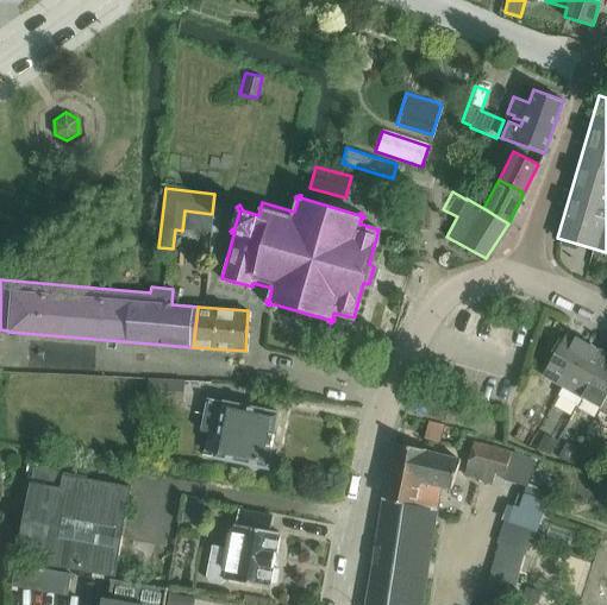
[(562,385),(587,341),(575,335),(574,338),(564,333),(562,339),(558,338),(551,351),(554,352),(542,375),(562,385)]
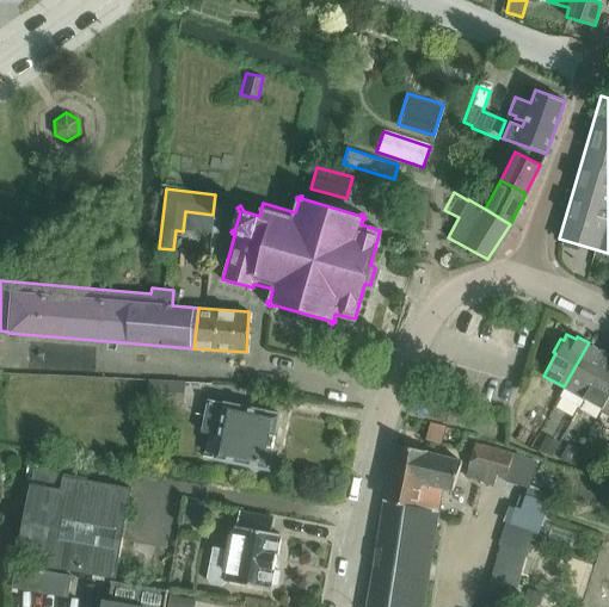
[(583,397),(606,357),(598,352),(600,350),(589,342),(564,386),(583,397)]
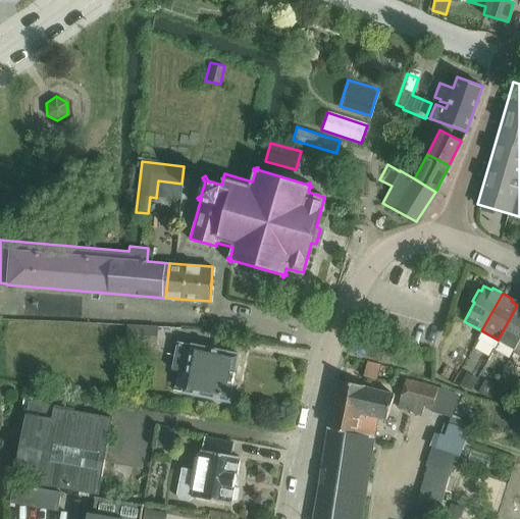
[(514,349),(519,338),(519,306),(517,305),(498,340),(514,349)]
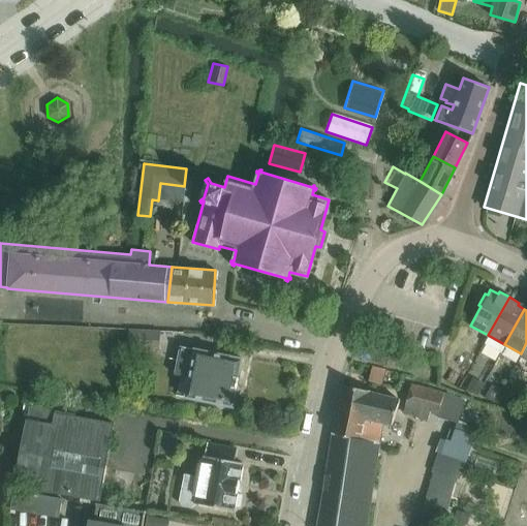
[(158,351),(159,332),(130,331),(130,350),(158,351)]
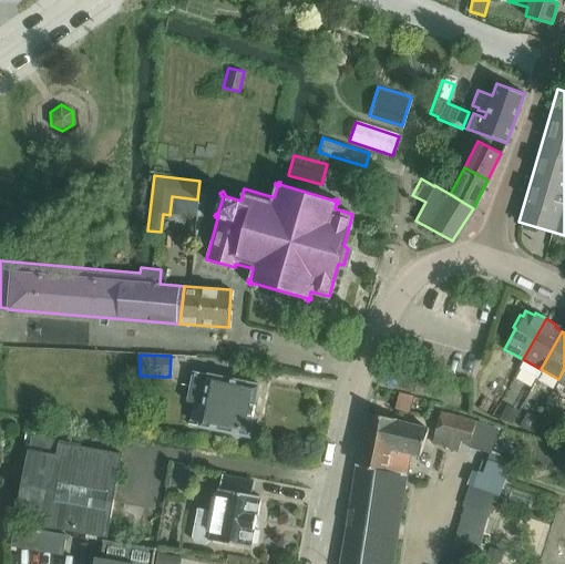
[(249,436),(259,383),(192,370),(186,400),(203,403),(198,426),(249,436)]
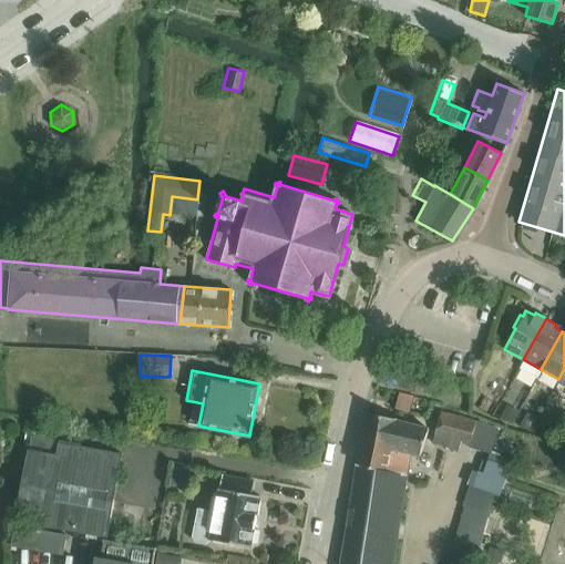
[(419,454),(428,428),(396,420),(396,418),(366,412),(356,463),(406,473),(409,451),(419,454)]
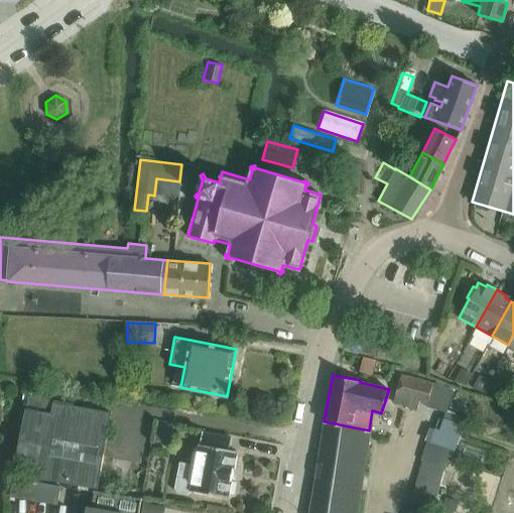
[(444,410),(452,390),(400,375),(391,404),(415,411),(418,404),(444,410)]
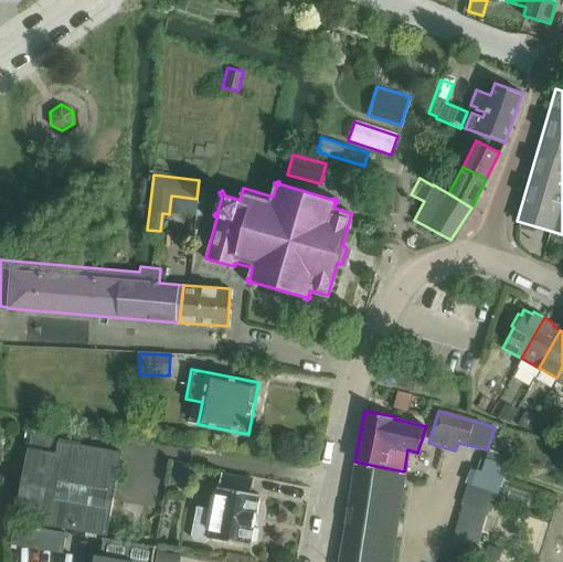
[(105,533),(119,451),(78,444),(78,442),(59,438),(60,437),(30,433),(16,518),(105,533)]
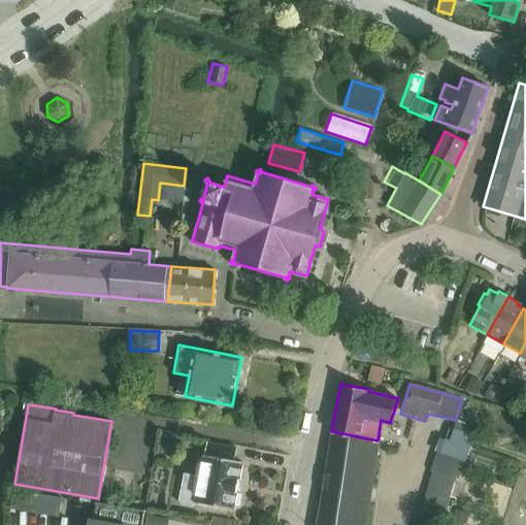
[(462,458),(471,434),(454,427),(453,429),(449,427),(445,438),(439,436),(433,450),(436,451),(446,454),(462,458)]
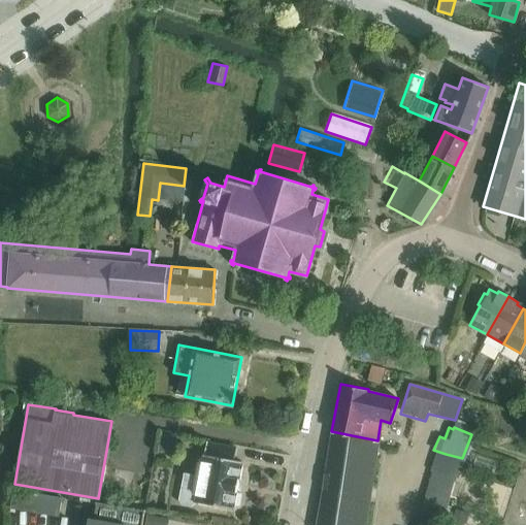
[(369,490),(377,440),(331,431),(323,482),(369,490)]
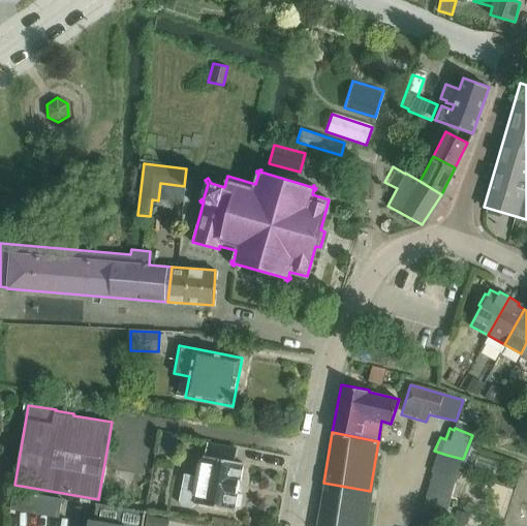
[(234,509),(242,462),(234,461),(237,447),(206,442),(199,476),(183,473),(179,500),(182,504),(190,506),(195,503),(234,509)]
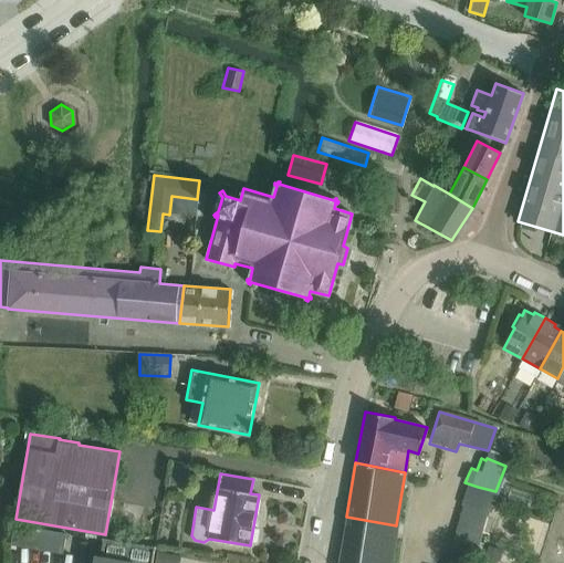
[(478,542),(488,509),(489,510),(495,491),(478,487),(468,483),(462,501),(467,503),(457,538),(458,538),(476,541),(478,542)]
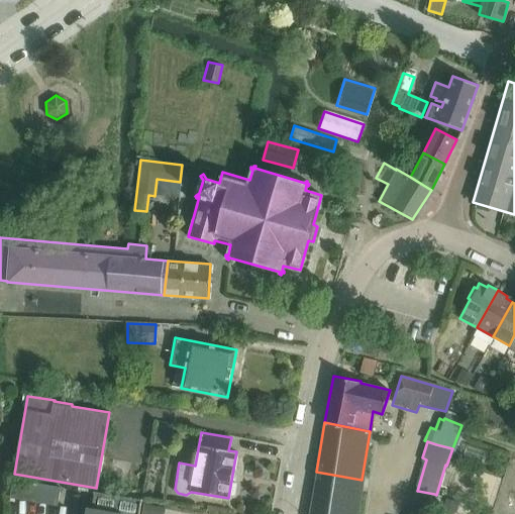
[(356,513),(362,480),(316,472),(309,513),(356,513)]
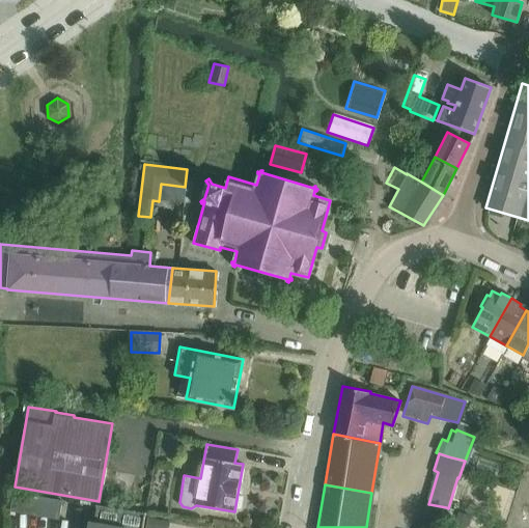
[(58,519),(61,500),(14,491),(9,513),(15,515),(15,510),(58,519)]
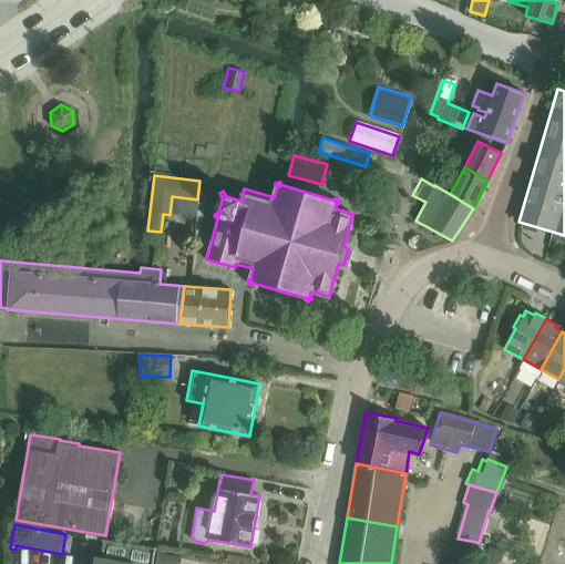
[(471,563),(476,542),(459,539),(458,539),(454,537),(447,563),(471,563)]
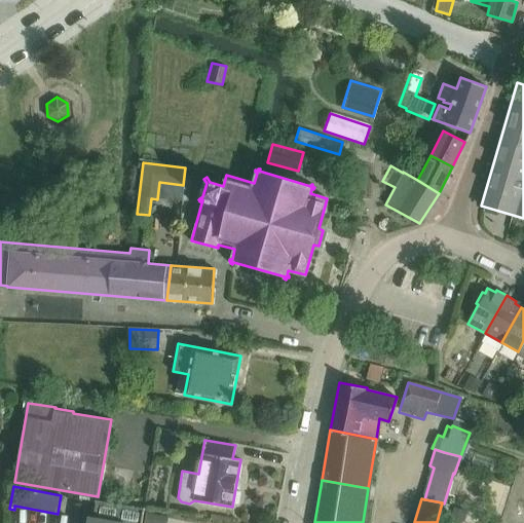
[(140,522),(144,508),(95,499),(91,516),(87,516),(86,522),(140,522)]
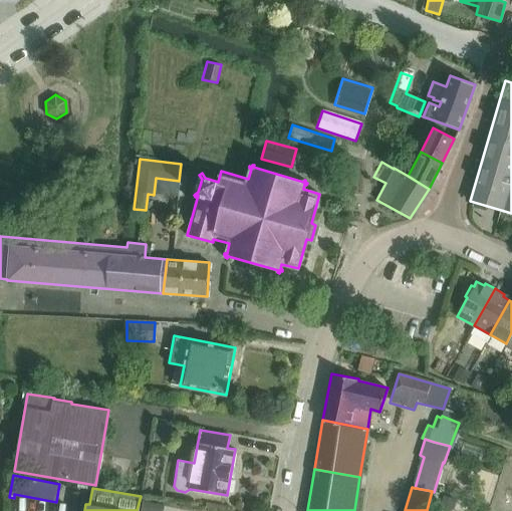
[(146,510),(162,510),(164,502),(144,499),(142,510),(146,510)]
